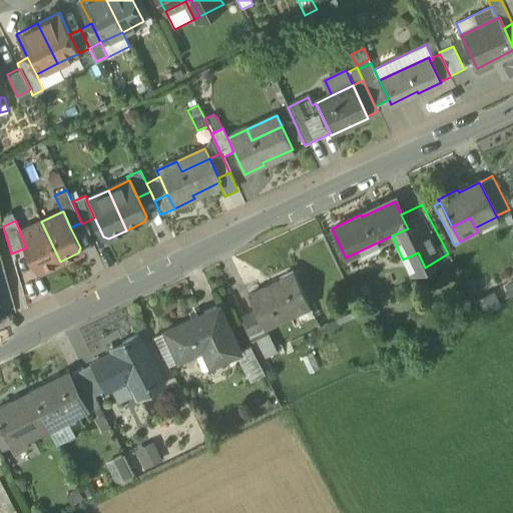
[(42,270),(60,262),(41,221),(20,231),(19,231),(26,247),(36,269),(42,270)]
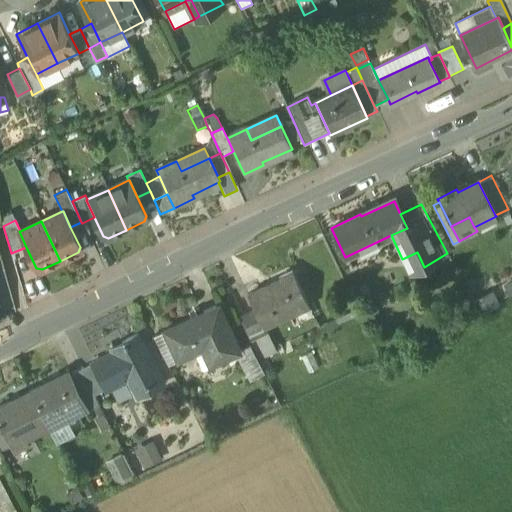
[(409,274),(424,267),(417,252),(402,259),(409,274)]
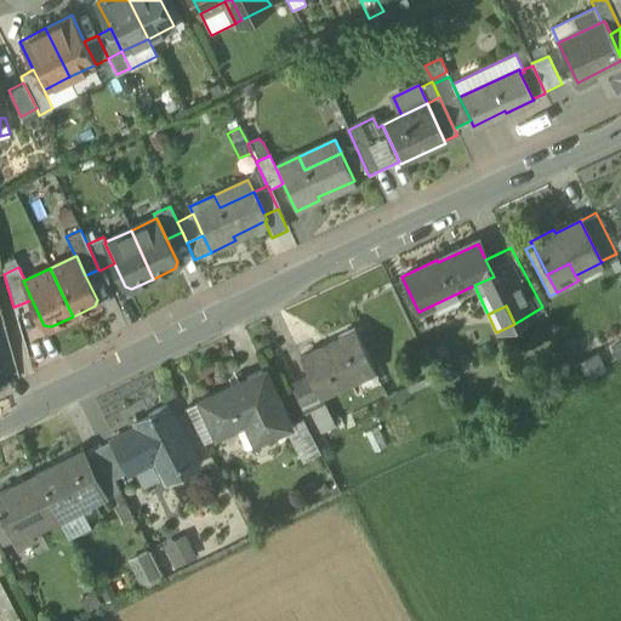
[(309,377),(319,399),(322,398),(375,371),(354,330),(339,339),(340,341),(301,360),(309,377)]
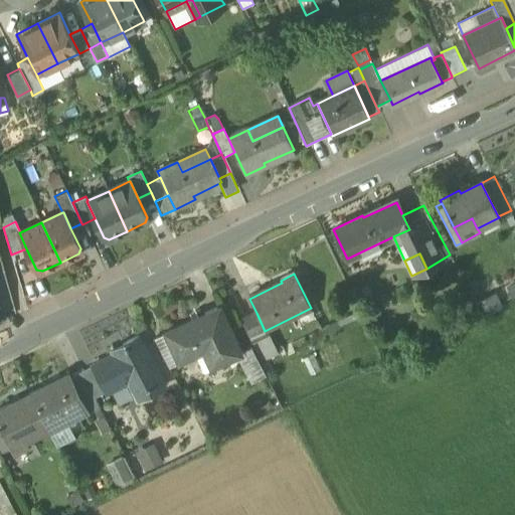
[(514,280),(506,285),(512,297),(514,295),(514,280)]
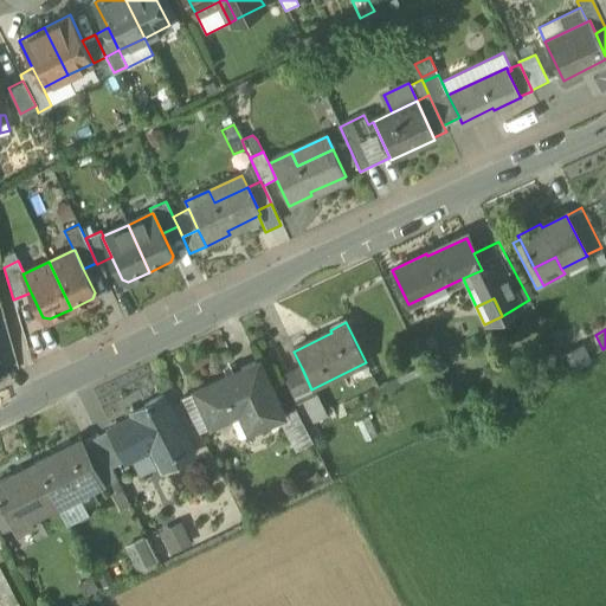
[(582,341),(556,354),(566,371),(591,359),(582,341)]
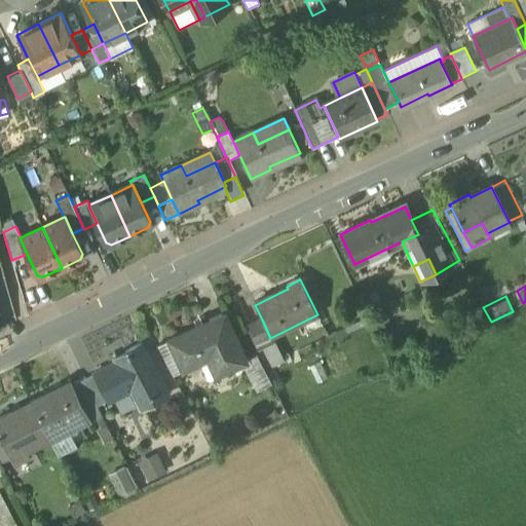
[(168,341),(183,372),(207,361),(218,354),(226,371),(241,363),(246,361),(245,360),(224,316),(197,329),(196,328),(168,341)]
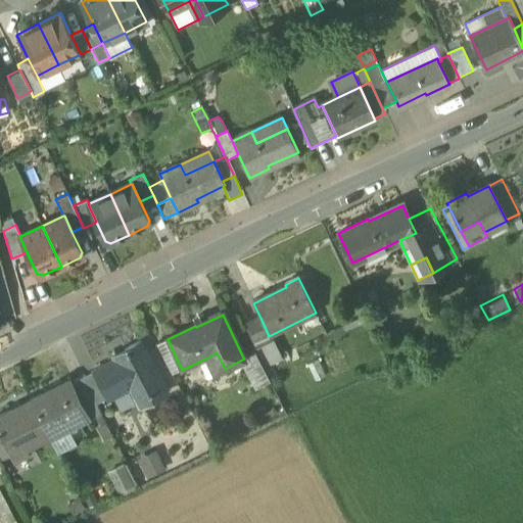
[(333,340),(368,323),(365,316),(330,334),(333,340)]
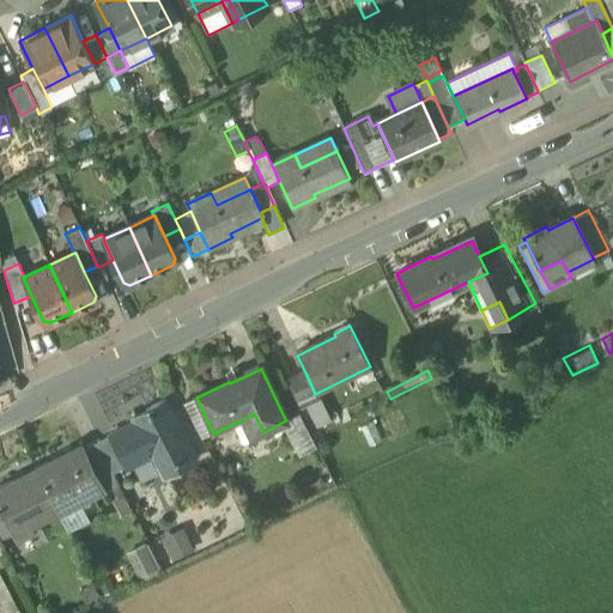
[(289,381),(302,408),(320,399),(317,393),(315,394),(305,372),(289,381)]
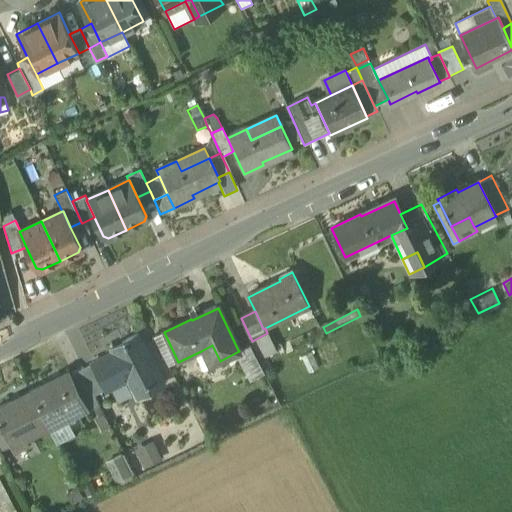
[(178,362),(164,332),(152,337),(168,367),(178,362)]
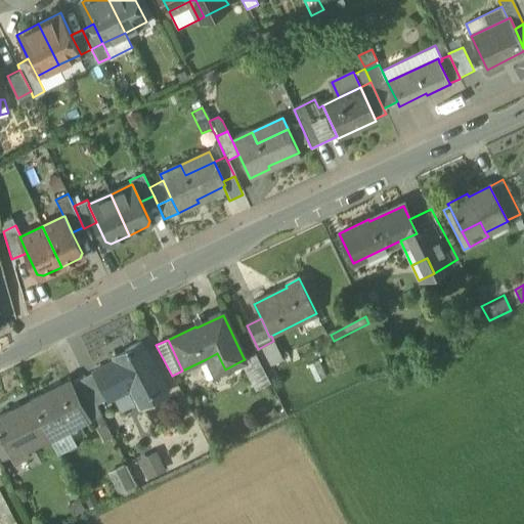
[(255,350),(256,352),(265,370),(284,361),(273,341),(258,349),(255,350)]
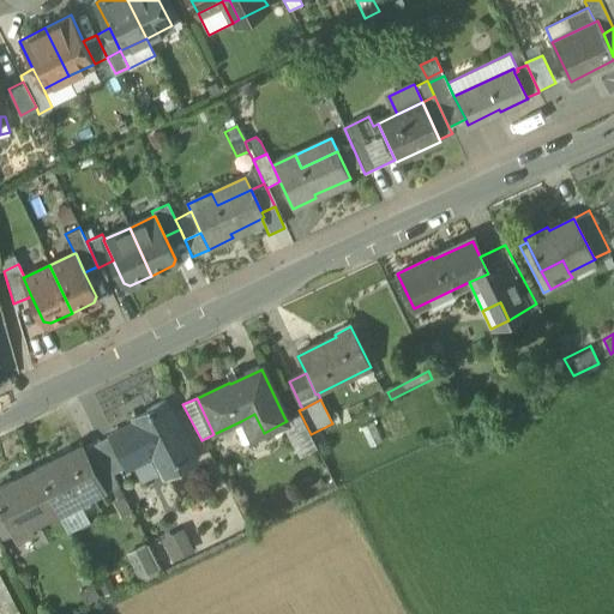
[(169,459),(175,470),(193,461),(163,401),(131,417),(133,421),(109,433),(126,465),(131,463),(150,453),(156,467),(169,459)]
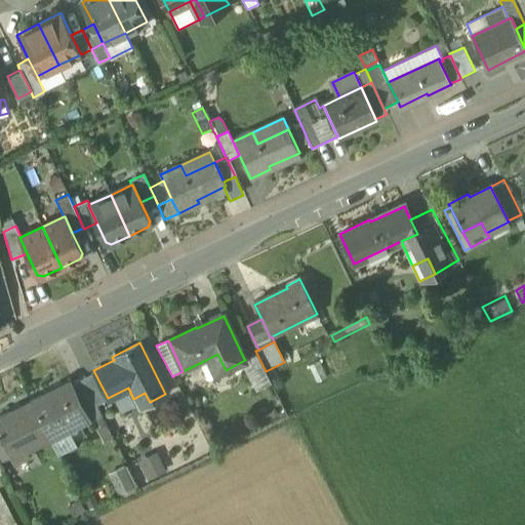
[(256,353),(244,359),(245,360),(241,362),(256,391),(272,382),(266,371),(256,353)]
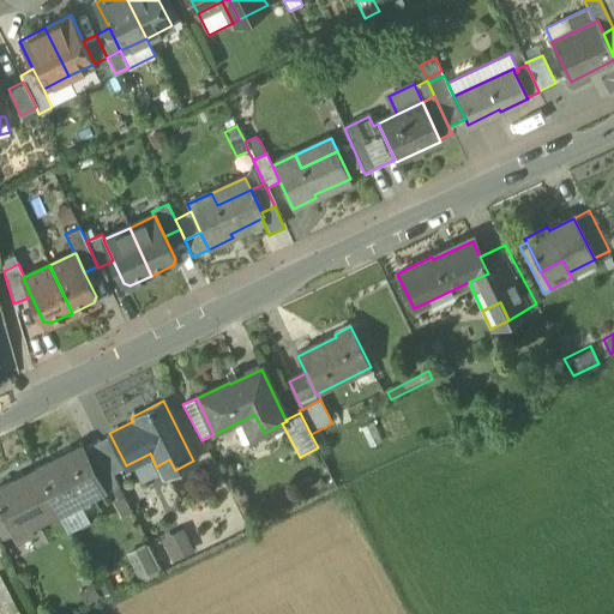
[(254,414),(241,421),(250,439),(264,433),(254,414)]
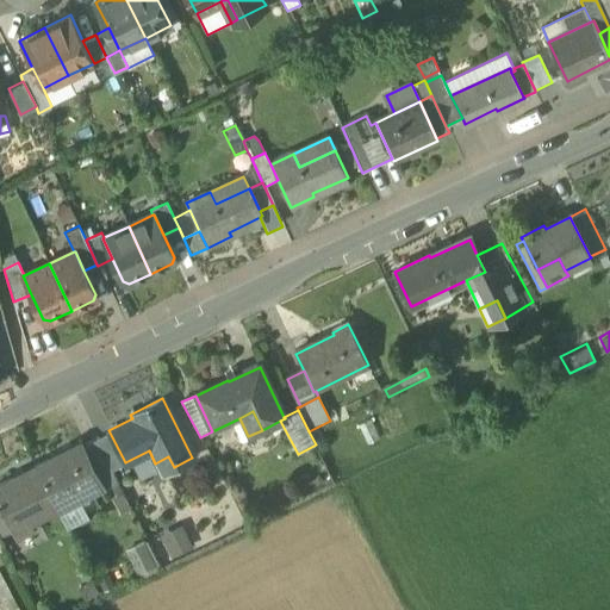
[(371,419),(358,425),(367,446),(380,440),(371,419)]
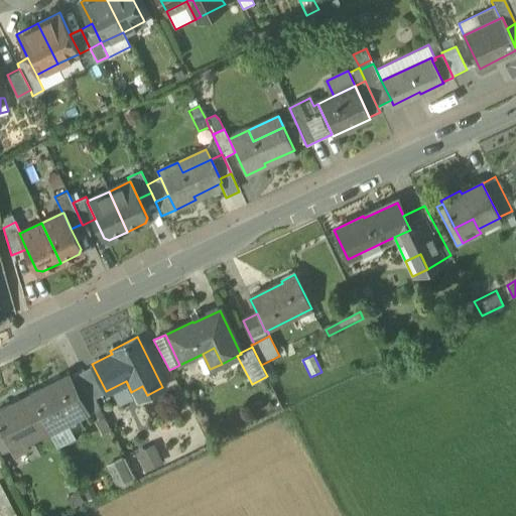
[(81,370),(82,372),(95,397),(106,391),(92,364),(81,370)]
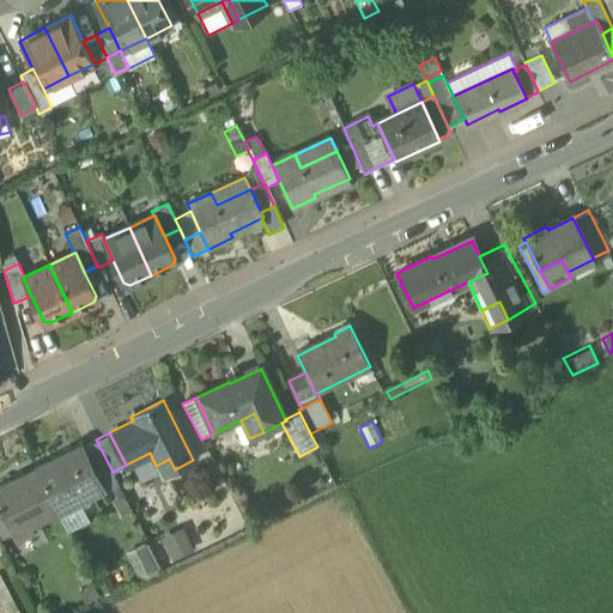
[(114,474),(113,472),(97,442),(84,449),(101,480),(114,474)]
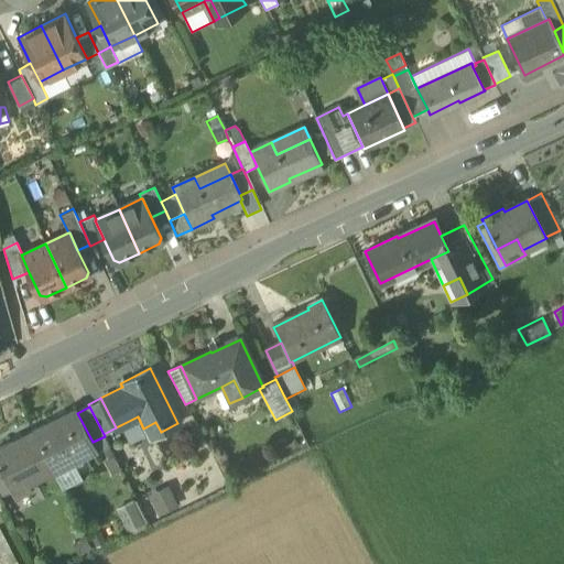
[(33,430),(35,434),(50,464),(67,454),(72,463),(74,462),(97,451),(93,442),(77,413),(55,424),(53,420),(33,430)]
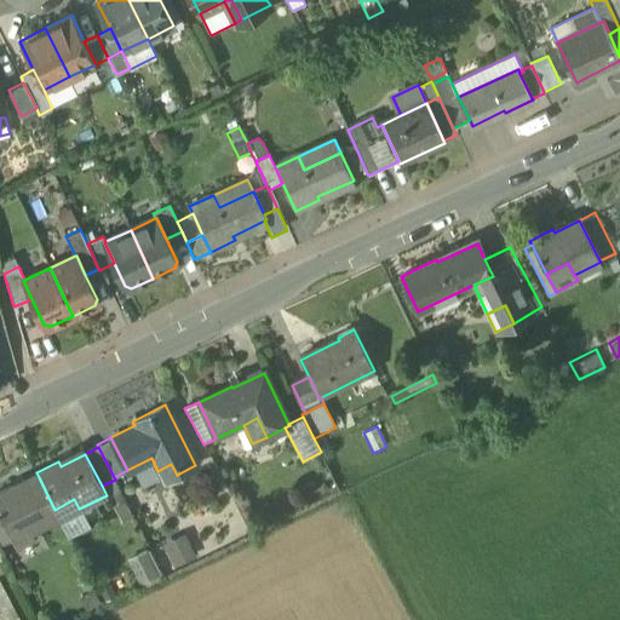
[(161,477),(158,471),(151,458),(132,468),(142,487),(161,477)]
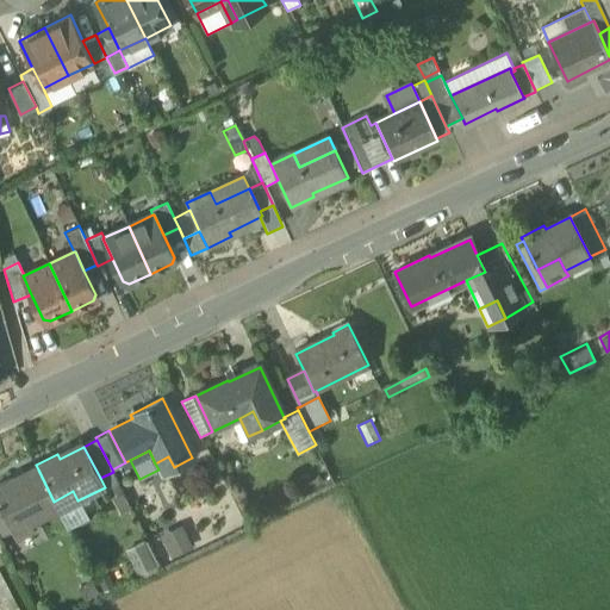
[(161,473),(174,467),(168,456),(155,464),(159,470),(161,473)]
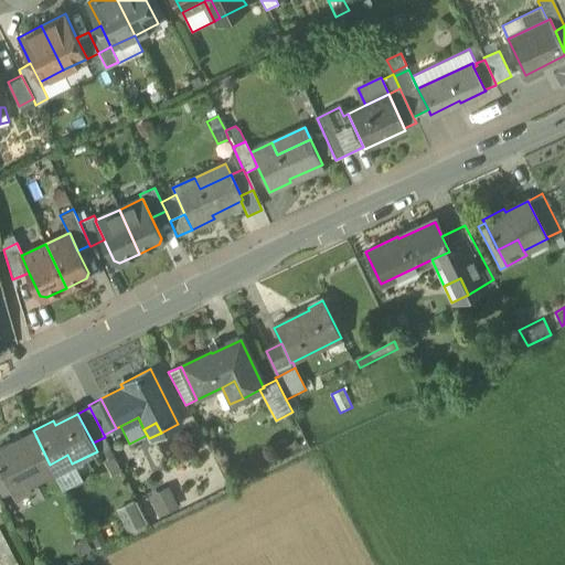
[(54,471),(50,465),(35,435),(13,446),(11,443),(0,447),(0,468),(8,484),(9,487),(27,477),(30,483),(54,471)]
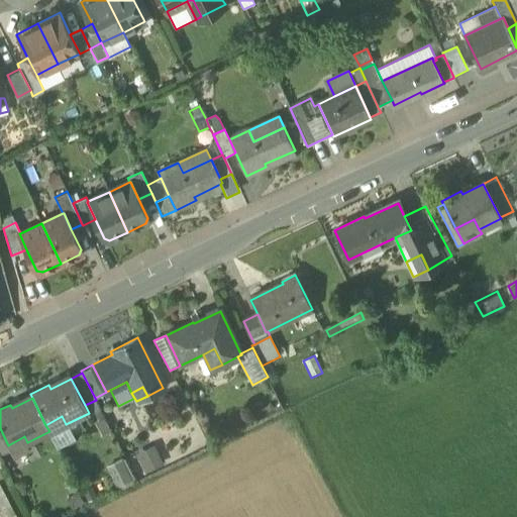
[(101,435),(111,430),(103,415),(94,420),(101,435)]
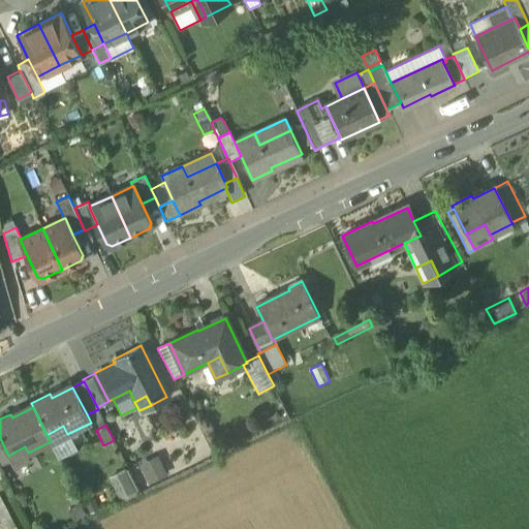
[(69,433),(67,434),(63,426),(47,435),(51,441),(59,458),(78,448),(69,433)]
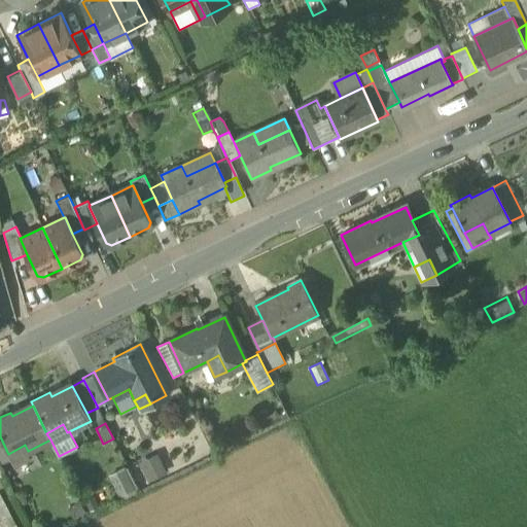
[(31,457),(28,451),(25,445),(8,454),(14,465),(31,457)]
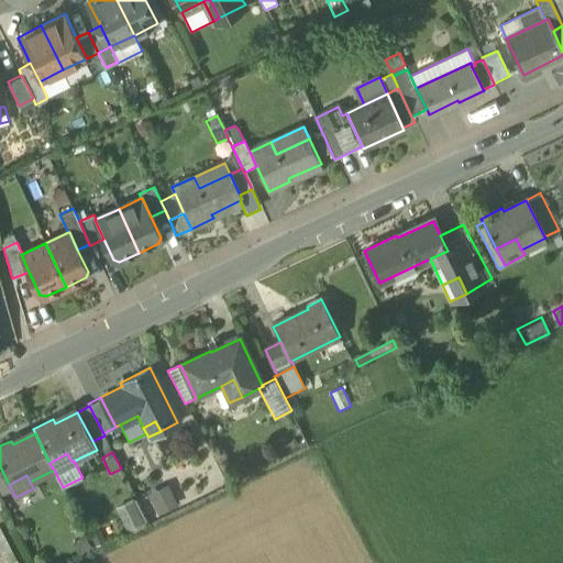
[(167,483),(146,492),(156,514),(177,505),(167,483)]
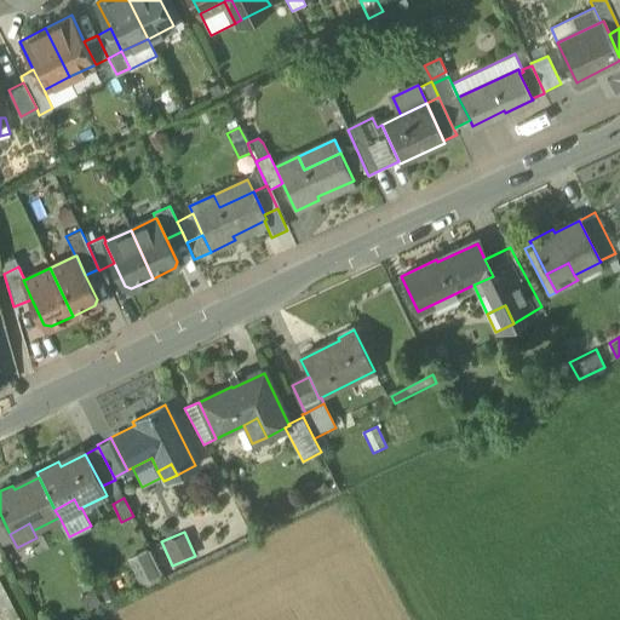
[(145,549),(126,557),(139,583),(158,574),(145,549)]
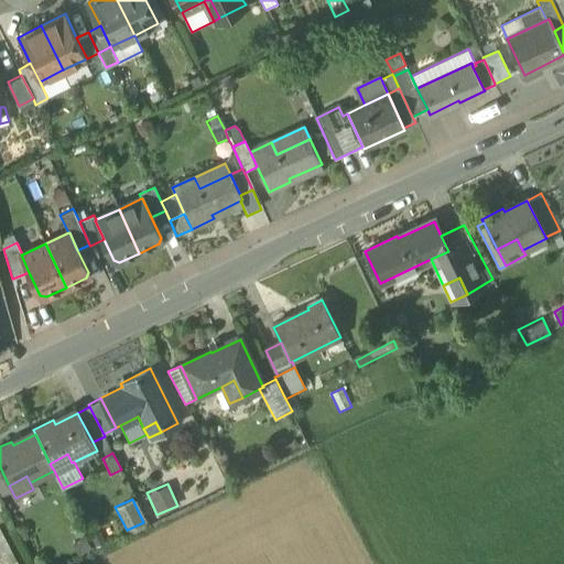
[(0,561),(1,563),(19,563),(0,527),(0,561)]
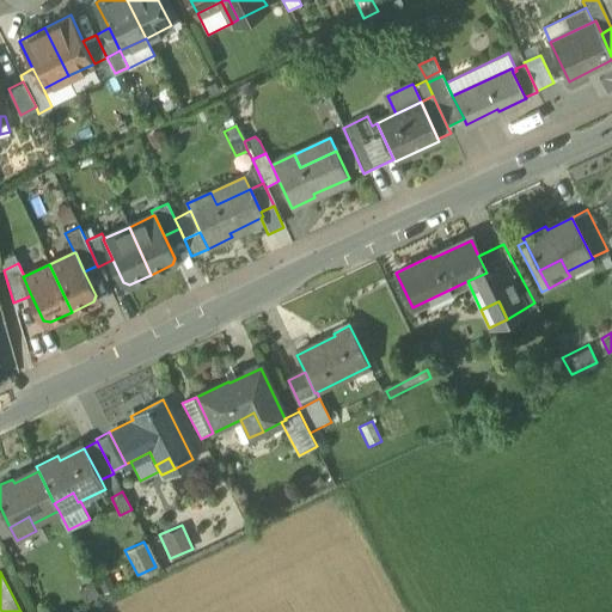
[(84,601),(101,593),(92,579),(77,586),(84,601)]
